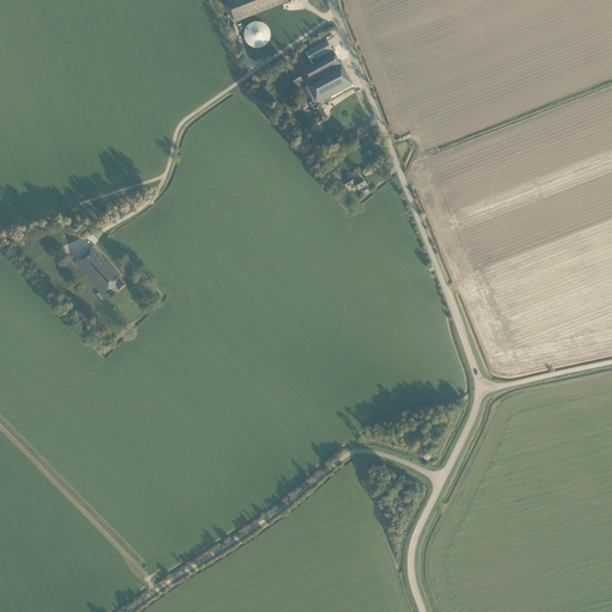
[(226,0),(236,23),(292,0),(226,0)]
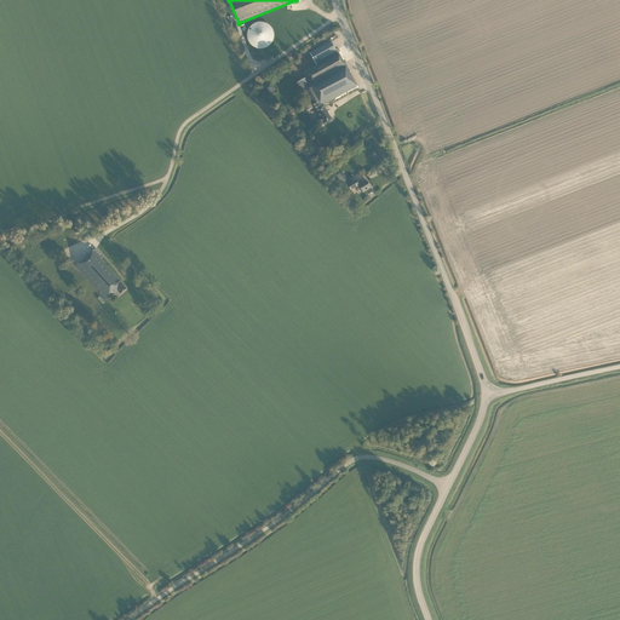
[(257,49),(260,49),(264,49),(267,47),(270,45),(271,42),(273,39),(274,35),(273,32),(271,29),(270,26),(267,24),(264,23),(260,22),(257,23),(253,24),(251,26),(248,29),(247,32),(247,35),(247,39),(248,42),(251,45),(253,47),(257,49)]
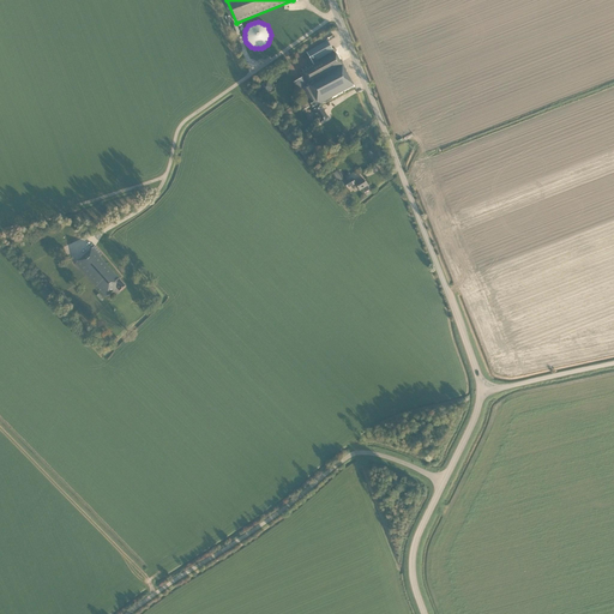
[(311,106),(313,109),(320,104),(354,88),(333,50),(317,61),(317,64),(313,65),(313,64),(304,68),(299,71),(306,83),(308,85),(307,86),(308,88),(302,90),(308,101),(300,106),(304,110),(311,106)]
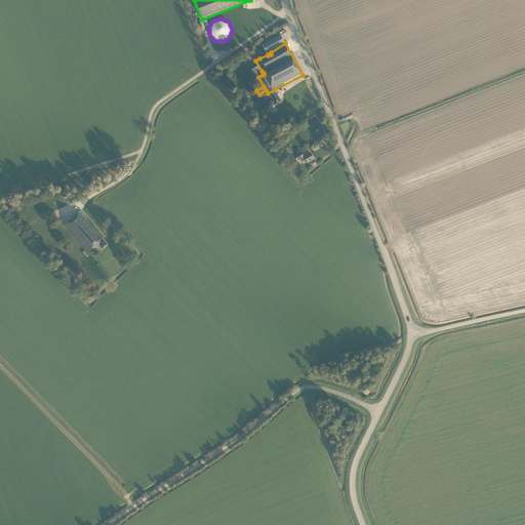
[(274,90),(274,89),(268,93),(268,94),(272,101),(269,103),(268,104),(270,107),(271,108),(274,106),(281,102),(274,90)]
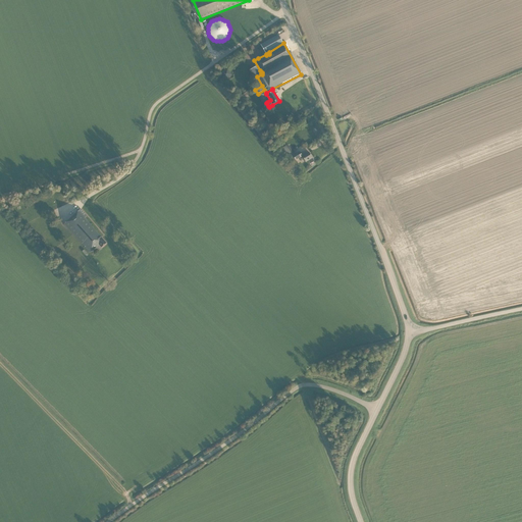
[(302,156),(301,154),(299,152),(293,156),(295,160),(300,158),(301,160),(303,159),(305,162),(309,160),(310,162),(313,160),(312,158),(309,152),(302,156)]
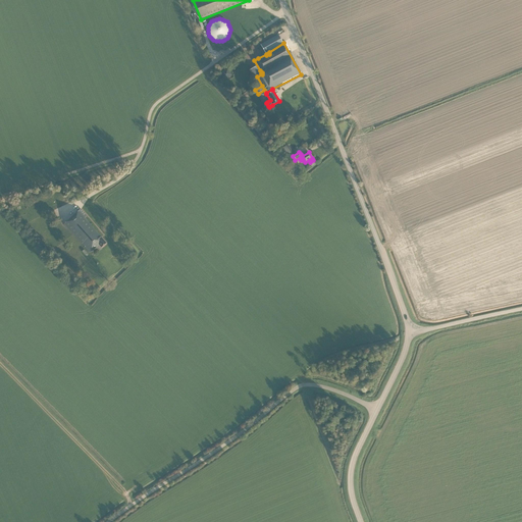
[(101,248),(106,244),(85,218),(87,216),(81,209),(64,224),(90,253),(99,245),(101,248)]
